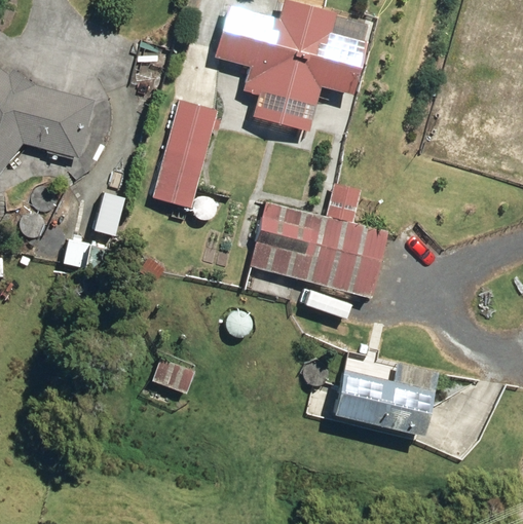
[(281,0),(277,17),(228,6),(215,59),(250,67),(245,91),(260,96),(255,117),(310,131),(322,86),(356,95),(369,40),(333,31),(338,11),(291,0),(281,0)]
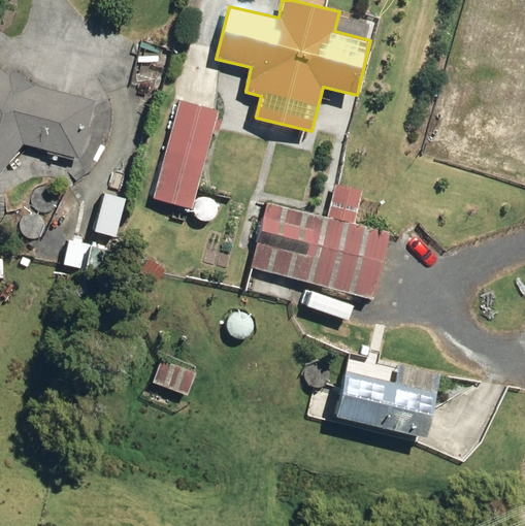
[(0,174),(23,143),(79,160),(95,103),(37,88),(39,86),(6,63),(0,71),(0,174)]
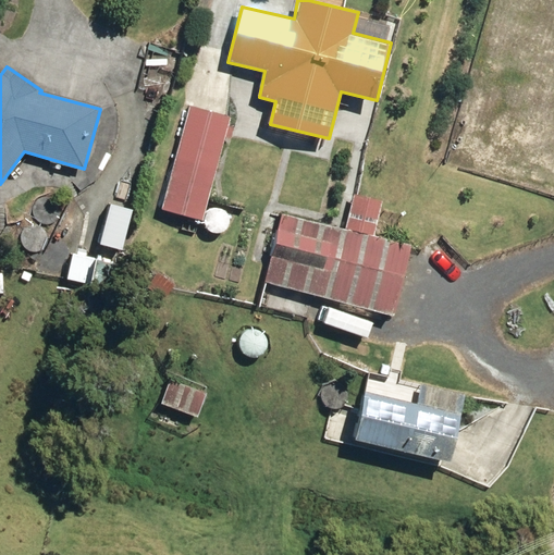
[(202,221),(231,118),(189,107),(162,210),(202,221)]
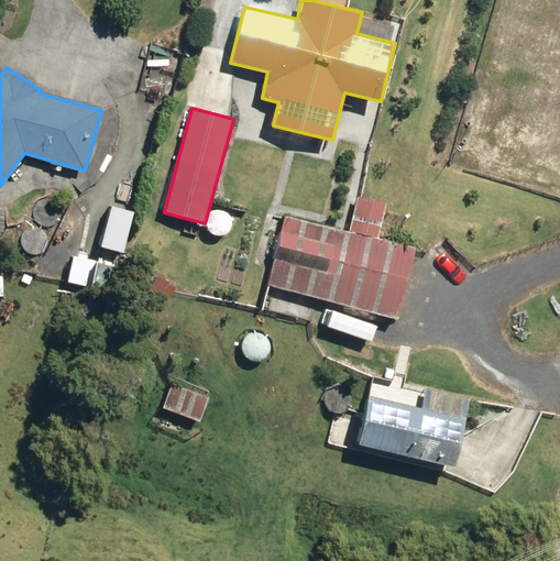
[(358,195),(349,233),(284,217),(266,286),(398,319),(416,248),(377,238),(386,201),(358,195)]
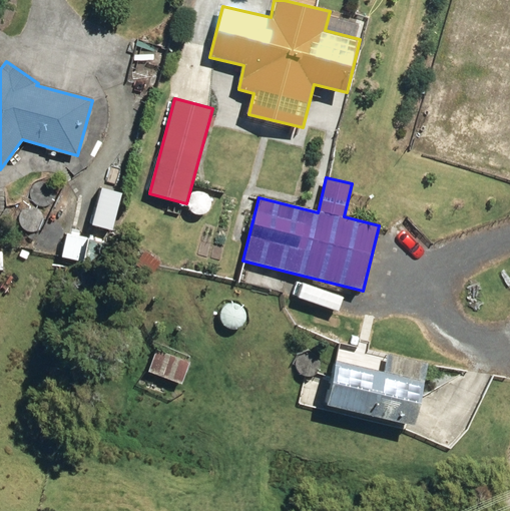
[(88,237),(66,233),(61,258),(83,262),(88,237)]
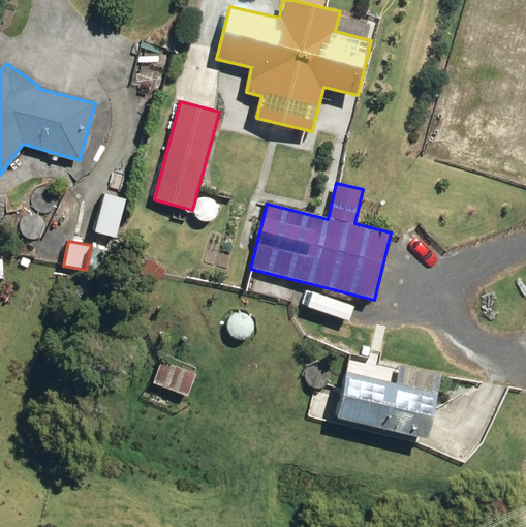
[(159,362),(151,383),(188,398),(196,375),(159,362)]
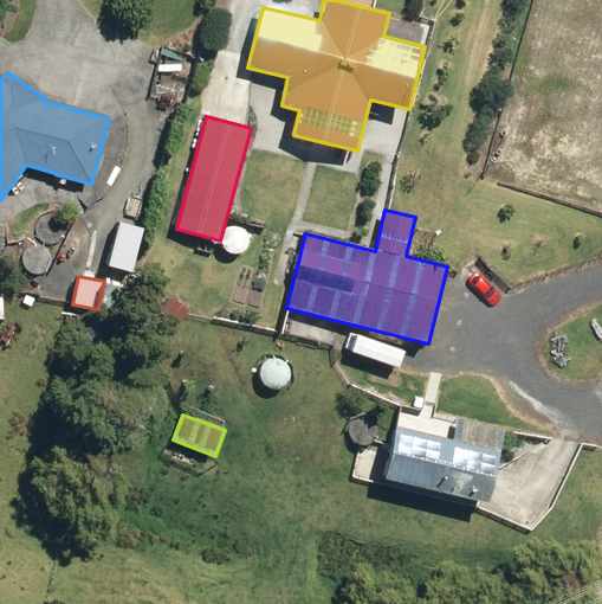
[(458,416),(453,437),(396,425),(386,480),(491,501),(507,426),(458,416)]
